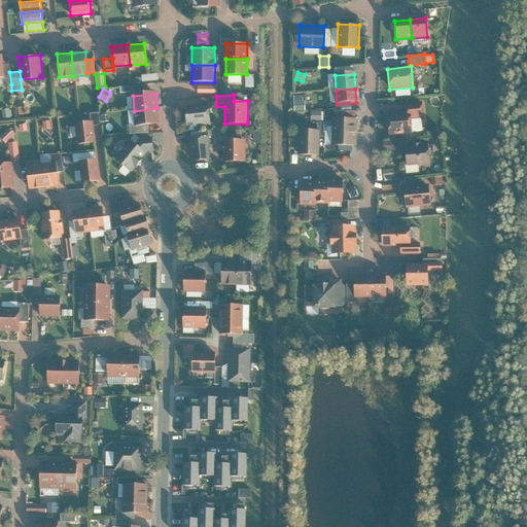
[(293,95),(293,111),(304,111),(304,101),(302,101),(302,95),(293,95)]
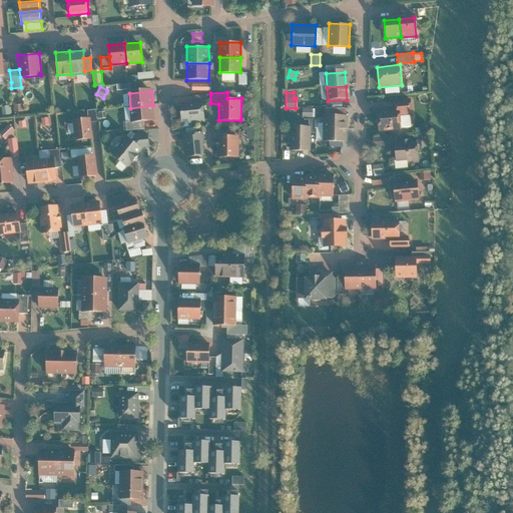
[(180,103),(182,122),(189,122),(189,123),(205,121),(203,100),(208,100),(208,94),(193,95),(193,101),(180,103)]
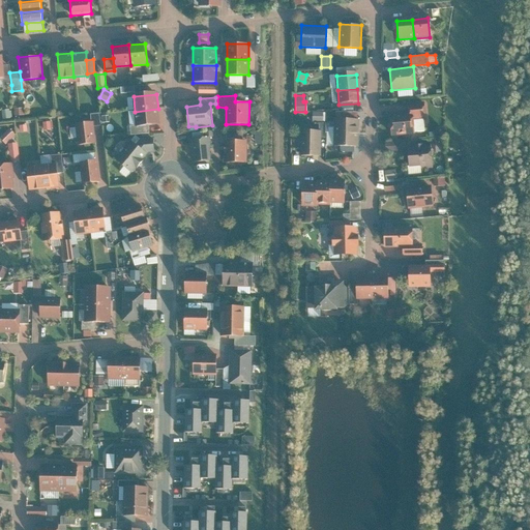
[(412,114),(412,119),(425,118),(423,101),(406,104),(407,112),(407,115),(412,114)]
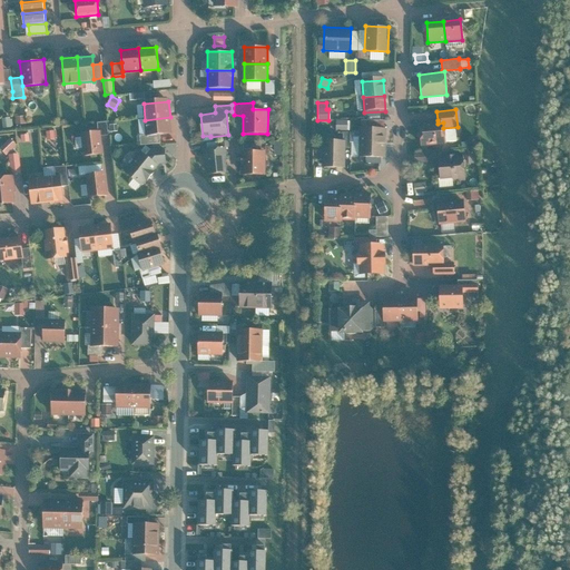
[(11,127),(11,126),(12,126),(12,119),(10,119),(10,117),(1,118),(2,128),(11,127)]
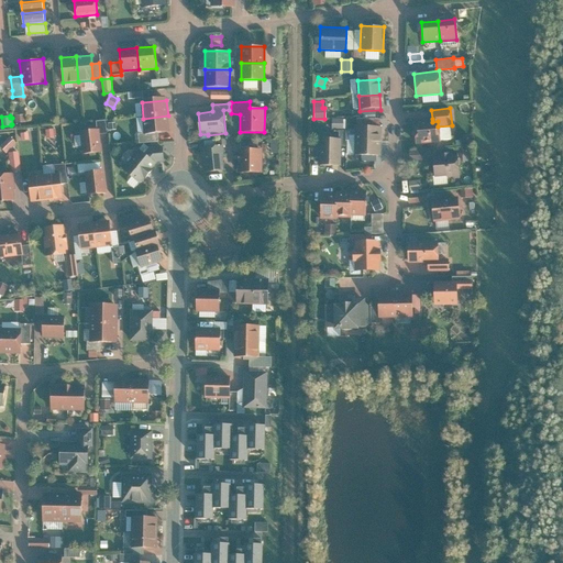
[(169,132),(168,116),(143,119),(145,135),(157,134),(169,132)]
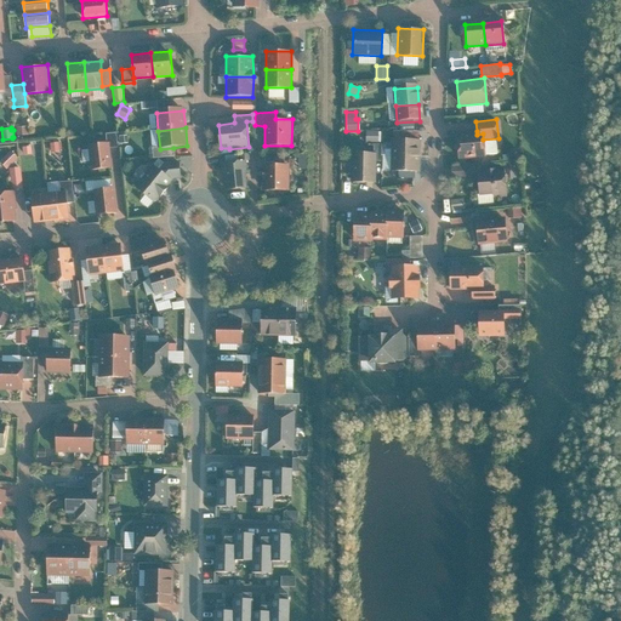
[(368,130),(368,142),(382,142),(382,130),(368,130)]
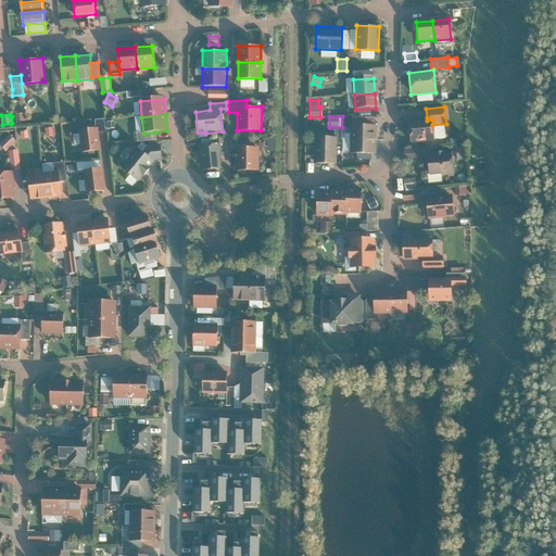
[(434,140),(432,125),(432,119),(427,121),(427,117),(407,119),(409,142),(434,140)]
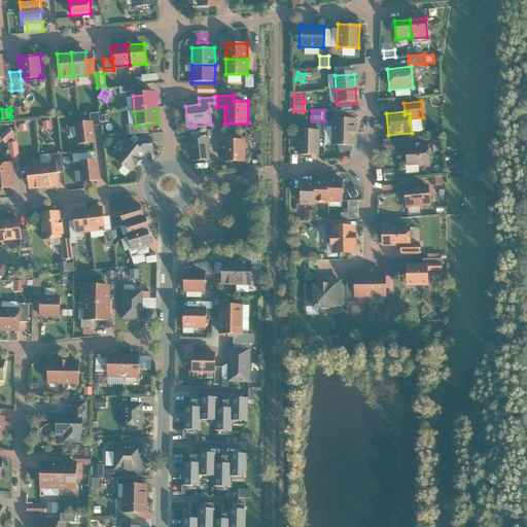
[(90,113),(91,120),(93,120),(94,126),(100,125),(99,112),(90,113)]
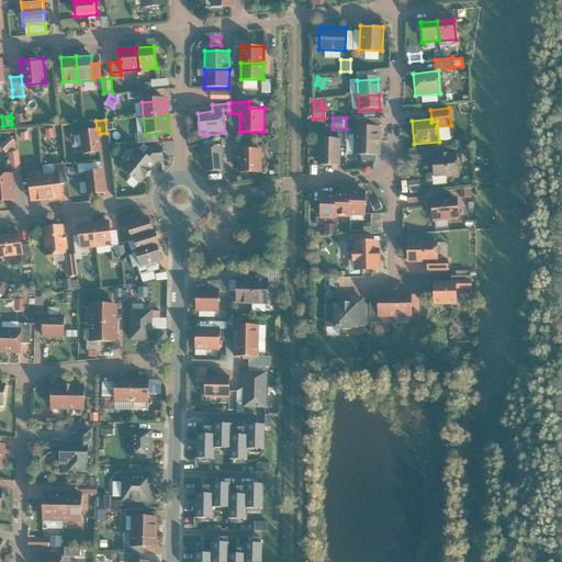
[(101,152),(100,134),(99,128),(97,128),(79,131),(81,154),(101,152)]
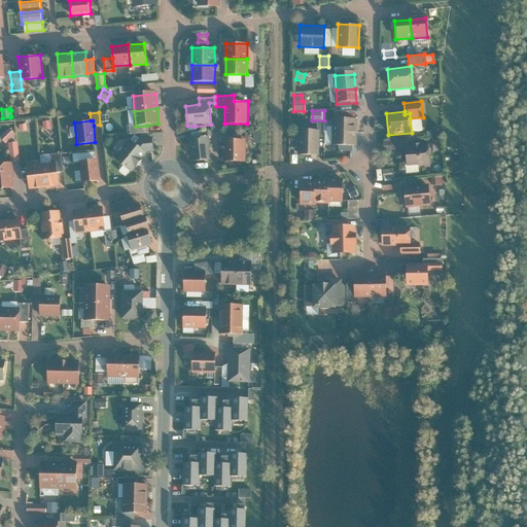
[(354,134),(354,120),(331,120),(331,134),(354,134)]
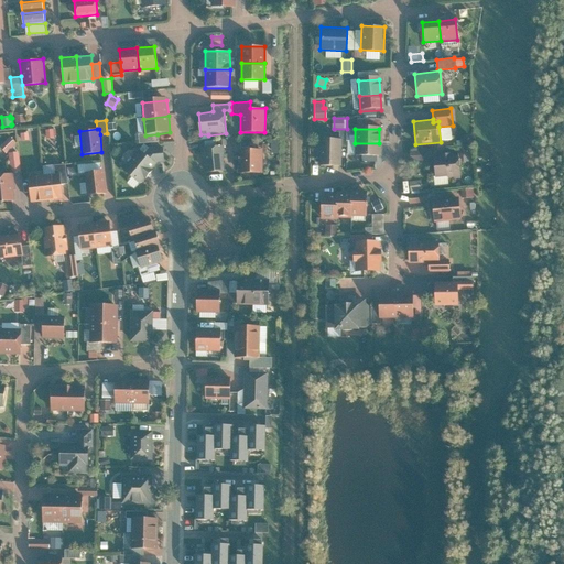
[(345,147),(345,131),(338,130),(338,139),(318,139),(317,165),(340,166),(340,147),(345,147)]
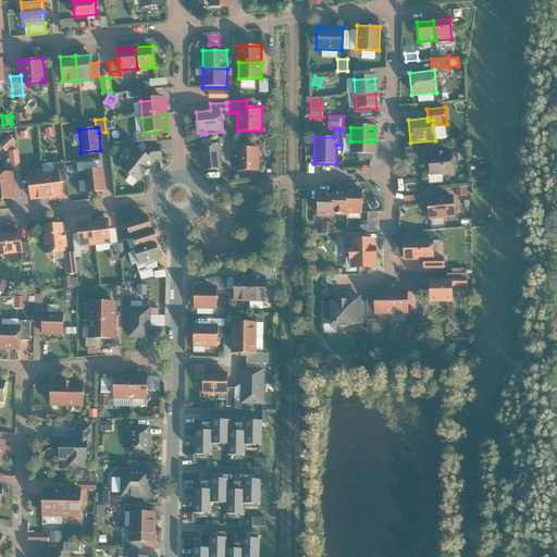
[(156,133),(144,134),(137,134),(138,141),(157,139),(156,133)]
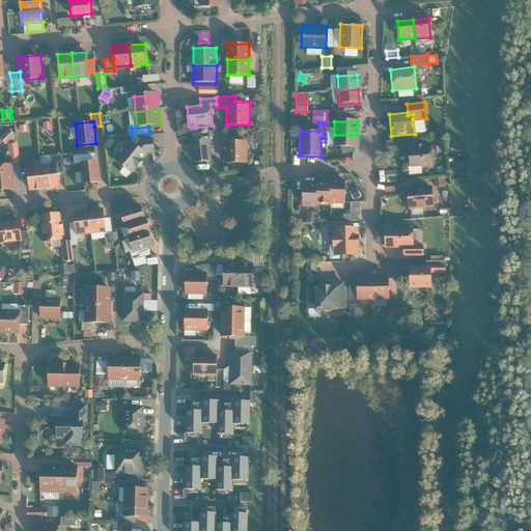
[(357,148),(357,135),(334,135),(334,148),(357,148)]
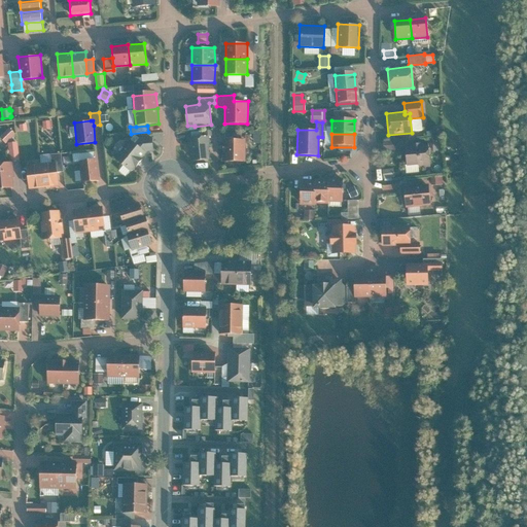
[(210,146),(209,136),(204,136),(187,138),(189,153),(190,153),(191,162),(210,160),(209,146),(210,146)]
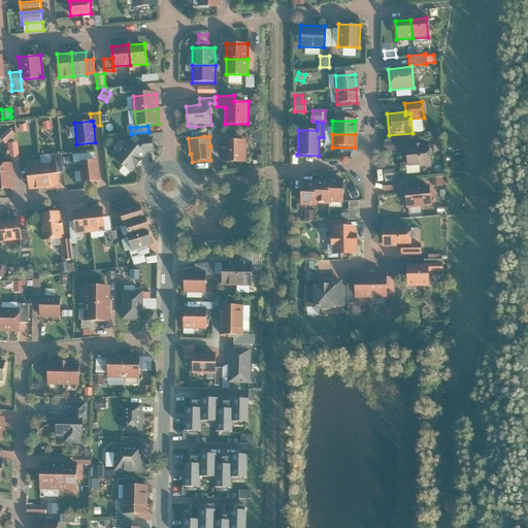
[(131,172),(147,152),(154,152),(153,137),(139,138),(135,143),(130,139),(114,159),(131,172)]
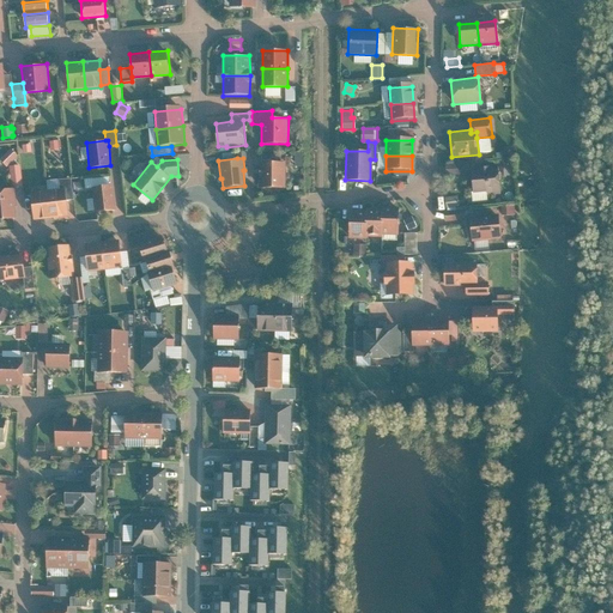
[(502,161),(503,169),(513,169),(511,159),(502,161)]
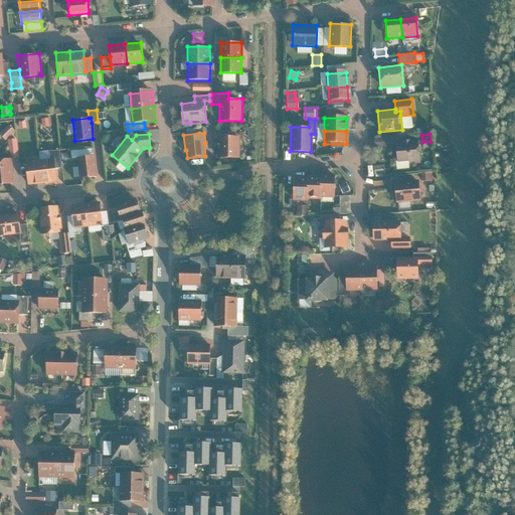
[(218,136),(218,158),(240,158),(240,136),(218,136)]
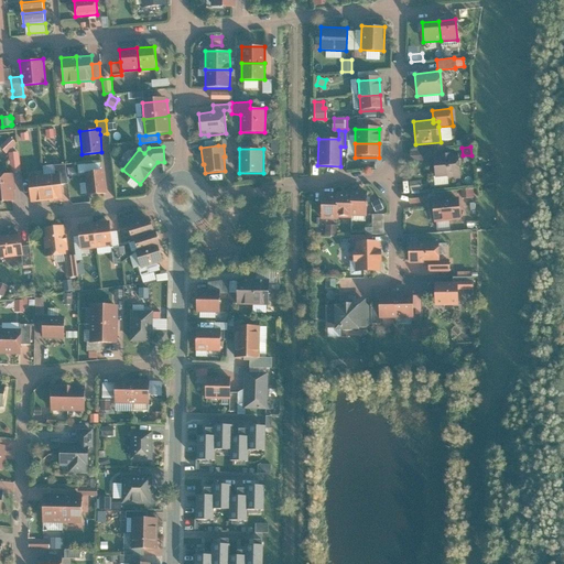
[(429,150),(409,151),(410,162),(430,160),(429,150)]
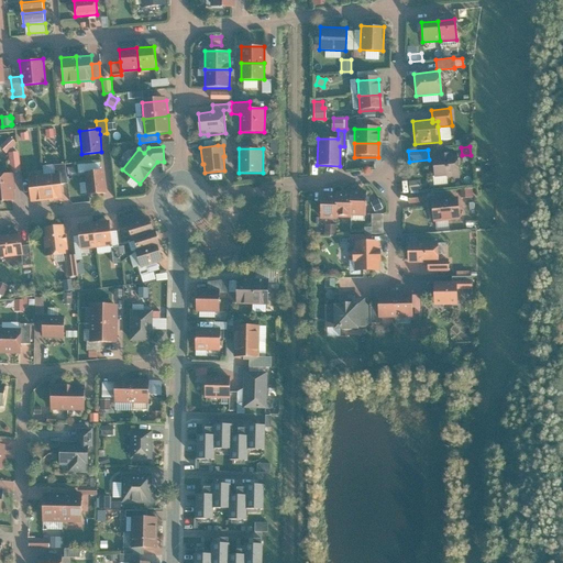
[(10,173),(21,172),(18,152),(8,153),(10,173)]
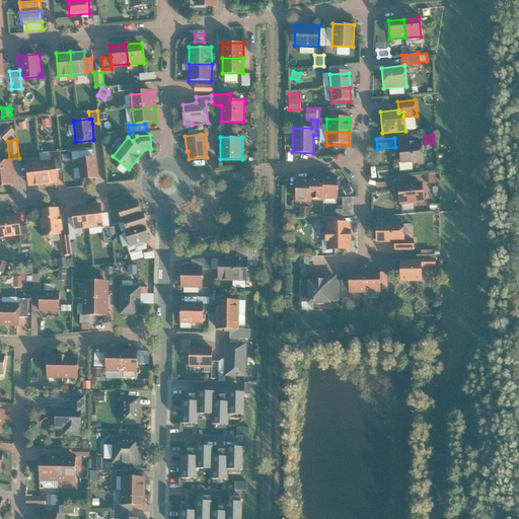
[(397,145),(399,163),(411,162),(411,165),(423,164),(421,140),(414,141),(403,142),(403,144),(397,145)]
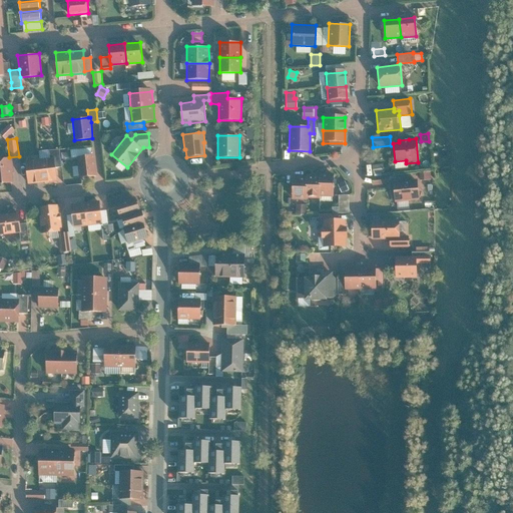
[(68,152),(61,153),(62,160),(69,159),(69,156),(80,155),(80,148),(68,149),(68,152)]
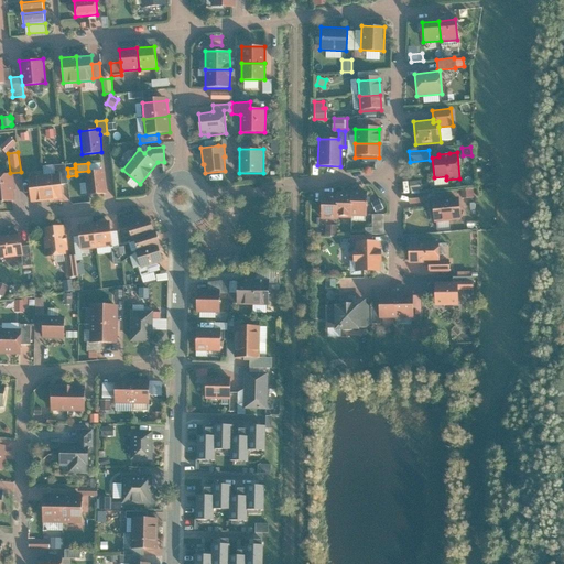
[(87,195),(107,193),(104,170),(84,172),(87,195)]
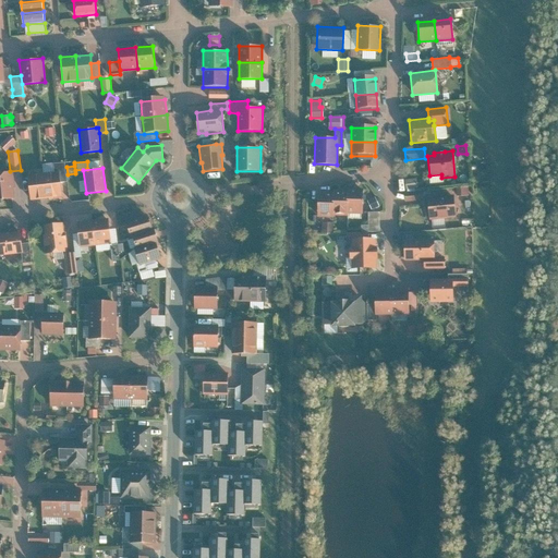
[(0,199),(14,198),(13,187),(15,186),(13,171),(0,172),(0,199)]
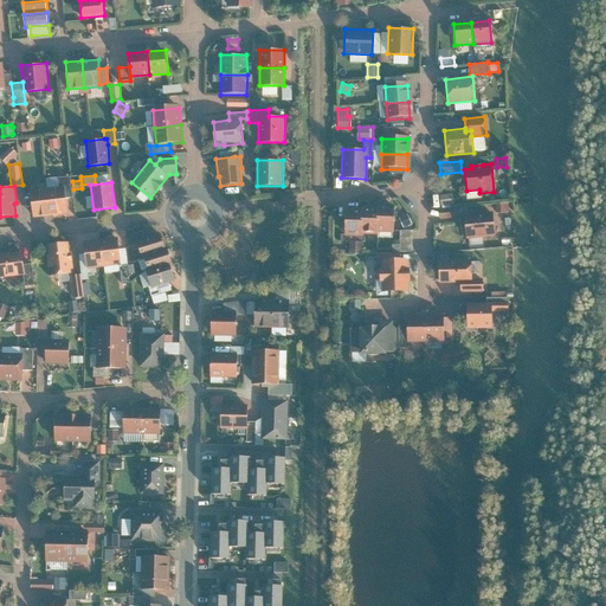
[(51,217),(68,214),(65,191),(47,193),(51,217)]
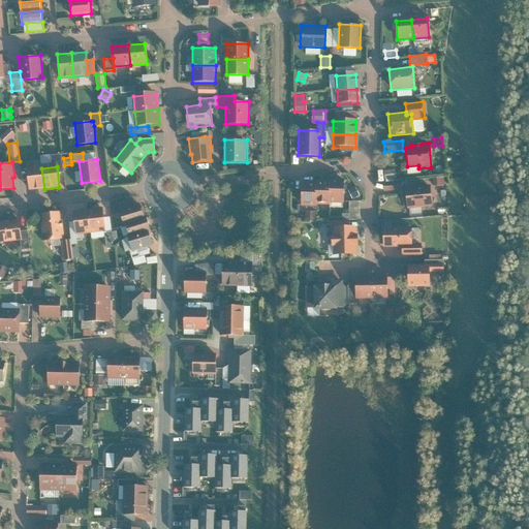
[(30,190),(44,189),(41,168),(27,170),(30,190)]
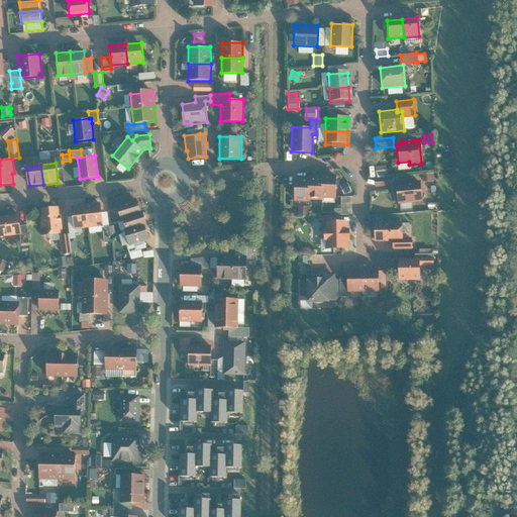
[(375,167),(376,176),(387,174),(386,165),(375,167)]
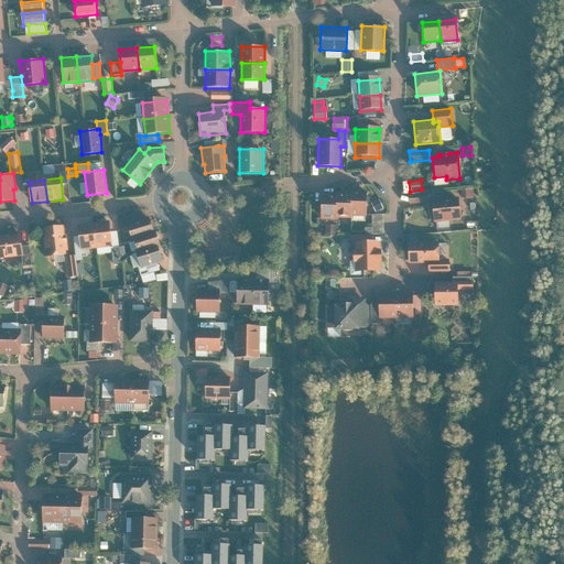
[(367,210),(367,184),(349,184),(350,187),(349,209),(367,210)]
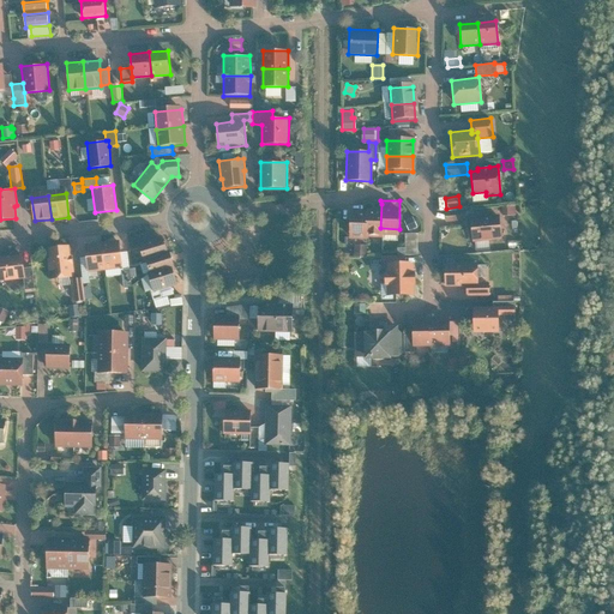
[(381,204),(363,203),(363,205),(362,232),(379,233),(380,228),(381,204)]
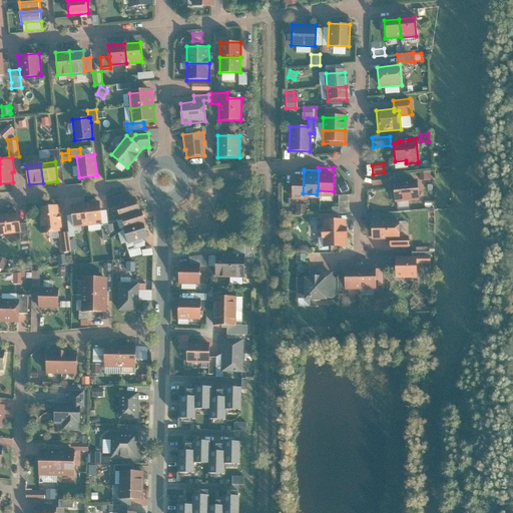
[(304,171),(290,170),(289,196),(303,197),(303,193),(304,171)]
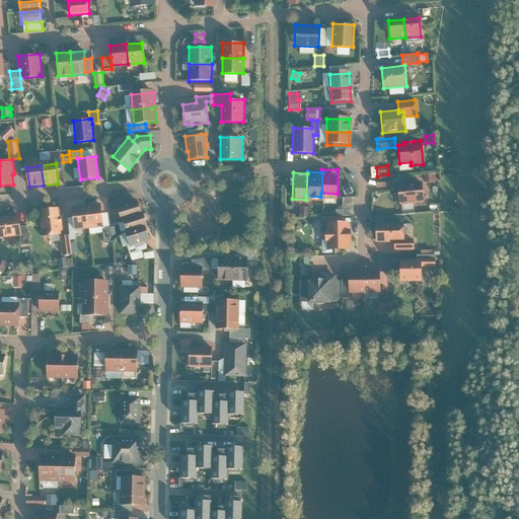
[(424,174),(424,182),(436,181),(435,173),(424,174)]
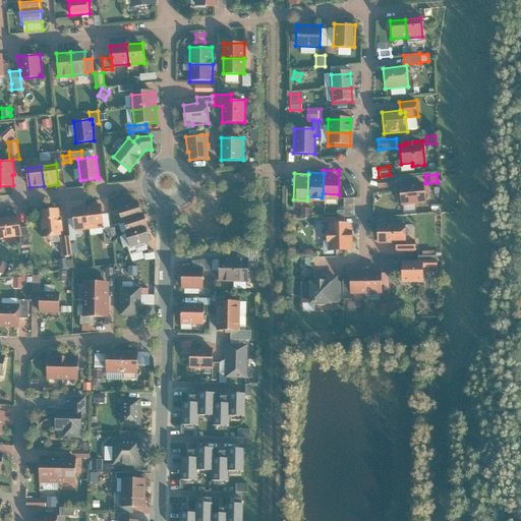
[(377,180),(378,188),(395,187),(395,183),(397,183),(397,178),(394,179),(394,178),(377,180)]
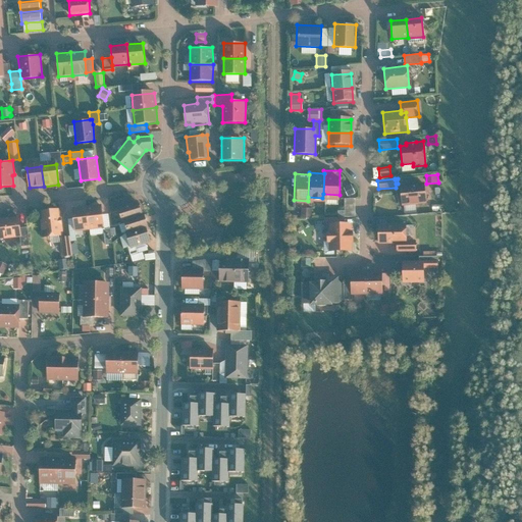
[(399,185),(401,206),(426,204),(424,183),(399,185)]
